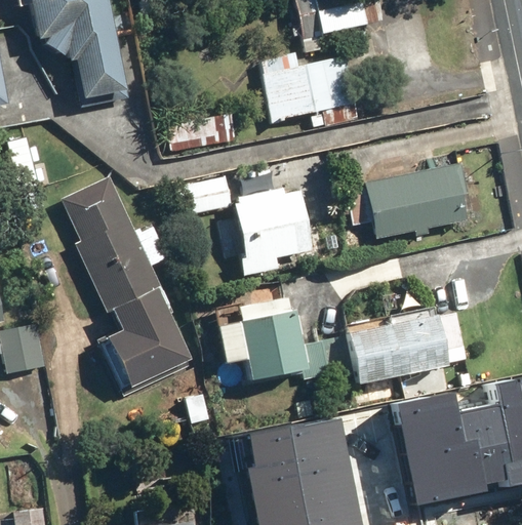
[(68,64),(74,63),(83,108),(129,98),(110,0),(28,0),(36,40),(46,38),(42,44),(61,56),(65,49),(68,64)]
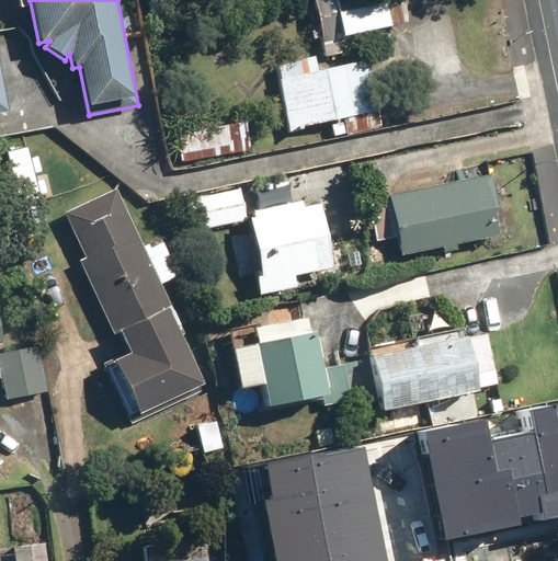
[(315,0),(328,57),(344,53),(342,38),(364,34),(367,52),(395,45),(384,0),(315,0)]
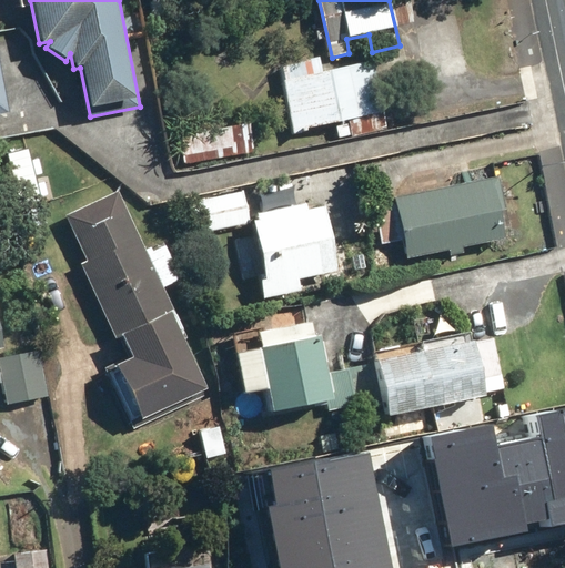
[(280,66),(294,130),(386,110),(375,59),(324,70),(321,57),(280,66)]
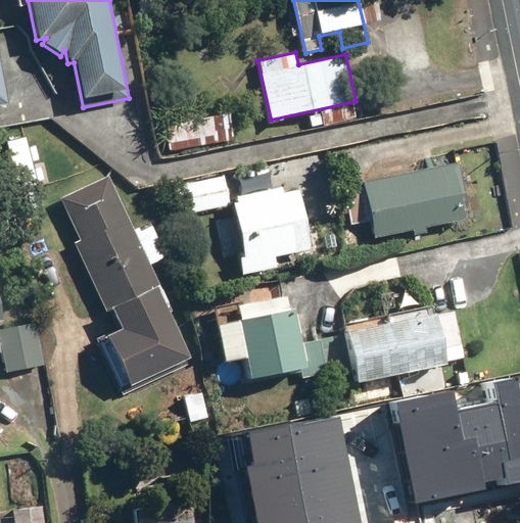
[(169,124),(174,151),(235,139),(230,111),(169,124)]
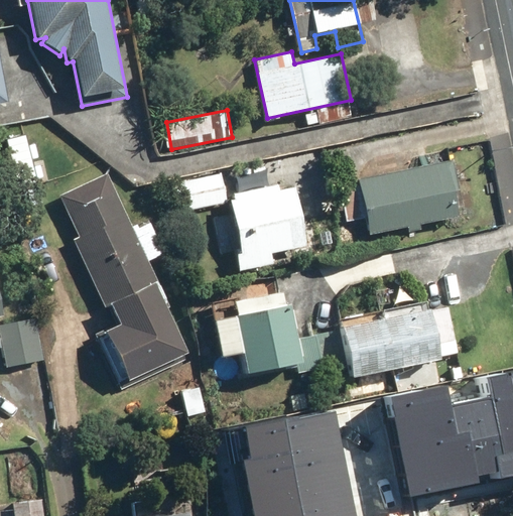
[(339,183),(352,239),(457,217),(452,192),(460,190),(453,158),(339,183)]
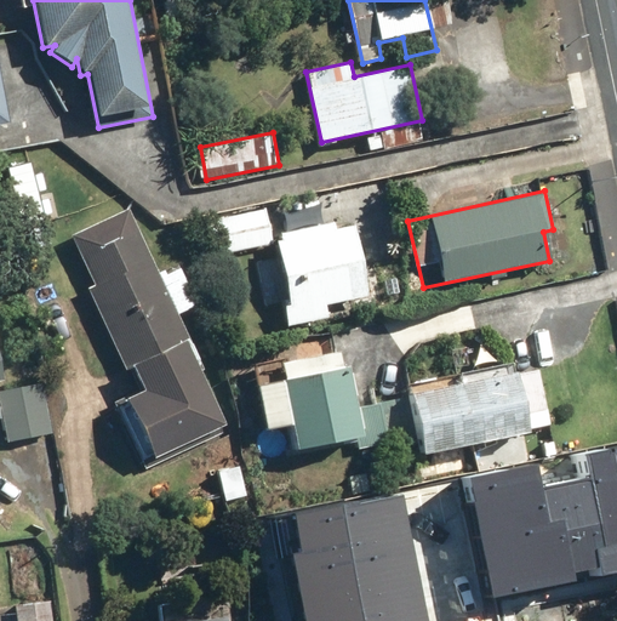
[(207,221),(215,255),(274,243),(267,208),(207,221)]
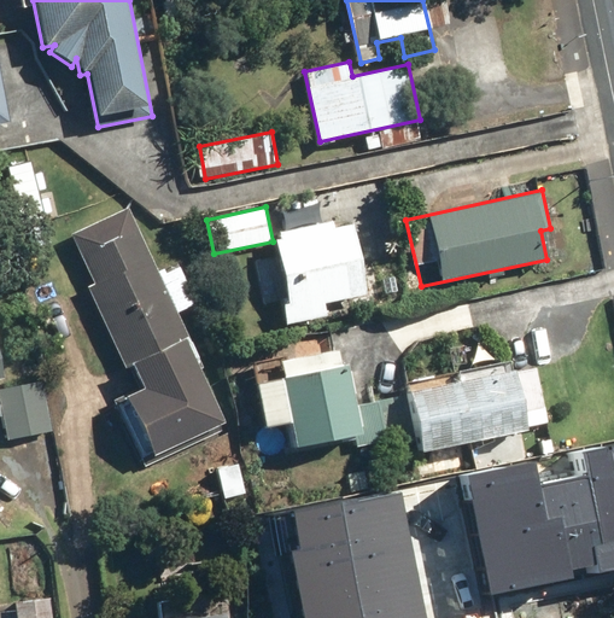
[(282,304),(287,325),(327,315),(323,303),(369,293),(354,225),(333,228),(331,221),(278,233),(280,240),(273,243),(287,303),(282,304)]
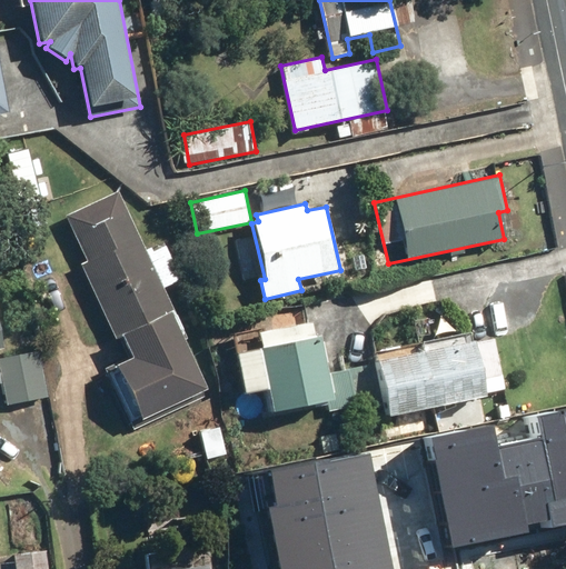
[(82,265),(116,339),(122,337),(135,362),(108,375),(136,435),(207,403),(123,217),(80,236),(91,260),(82,265)]
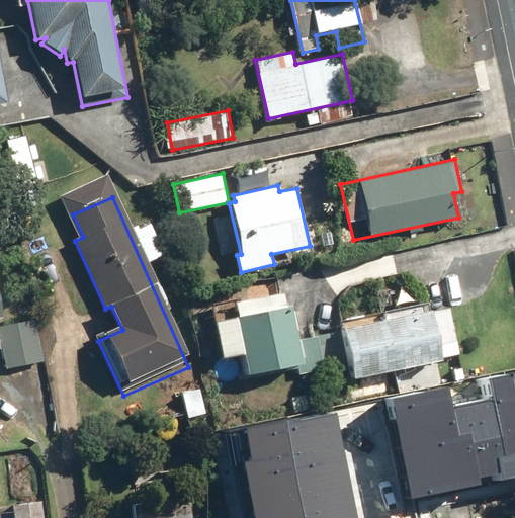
[(233,318),(245,375),(298,364),(301,373),(326,367),(319,334),(293,340),(286,306),(233,318)]
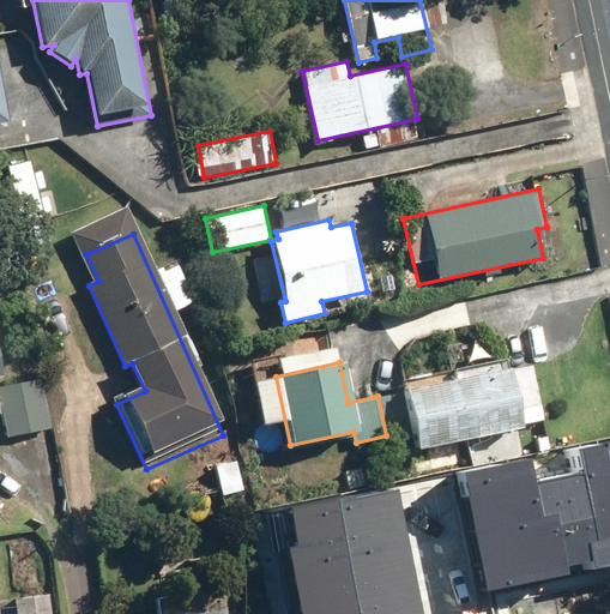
[(403,391),(415,450),(520,427),(519,423),(545,417),(535,363),(403,391)]
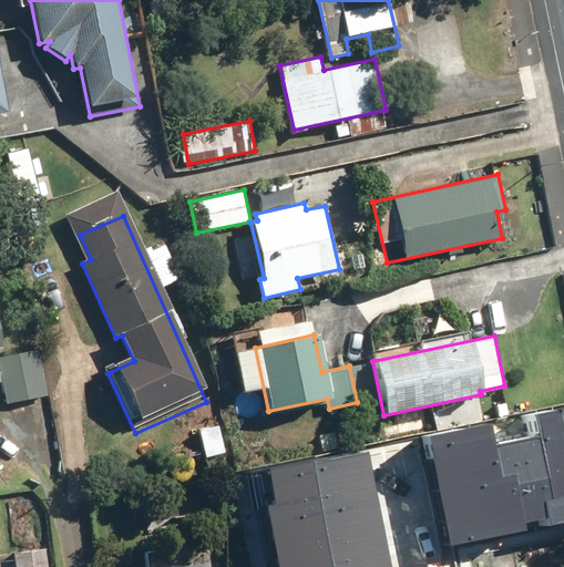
[(0,356),(0,360),(8,402),(51,393),(42,349),(0,356)]
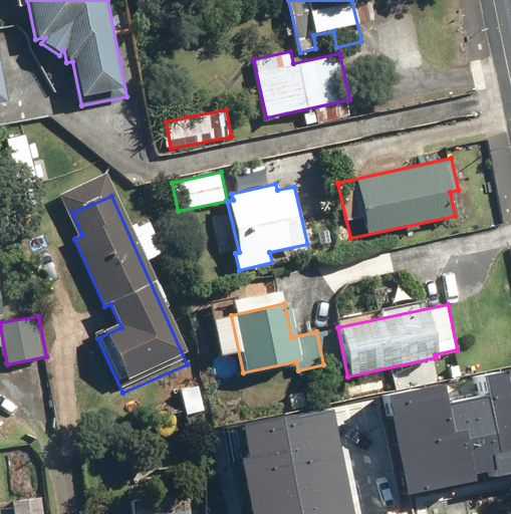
[(387,392),(406,489),(510,468),(510,368),(482,374),(486,396),(444,404),(439,381),(387,392)]
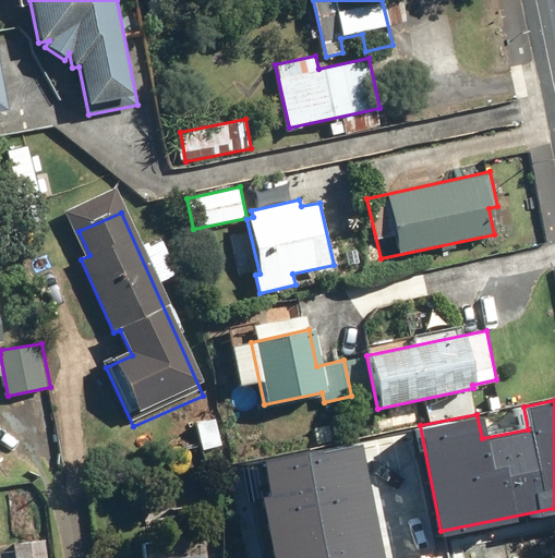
[(375,557),(353,437),(246,456),(264,557),(375,557)]
